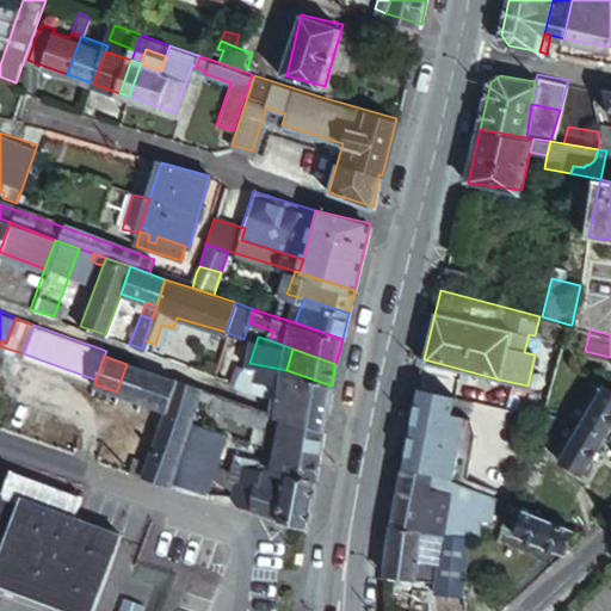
[(287,370),(250,363),(248,366),(260,370),(285,377),(287,370)]
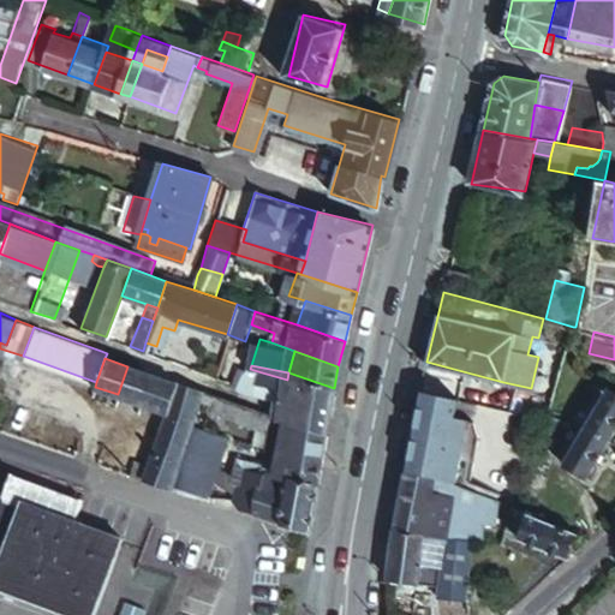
[(142,404),(151,376),(127,366),(118,394),(142,404)]
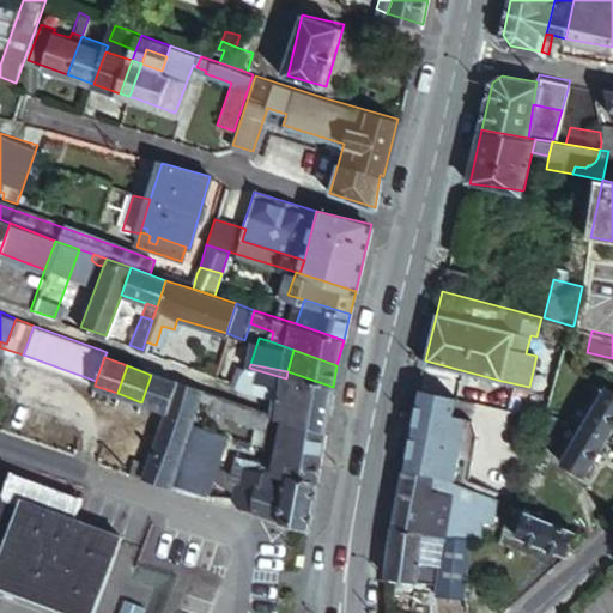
[(235,384),(281,401),(284,390),(275,388),(258,381),(261,371),(249,368),(247,366),(240,371),(235,384)]
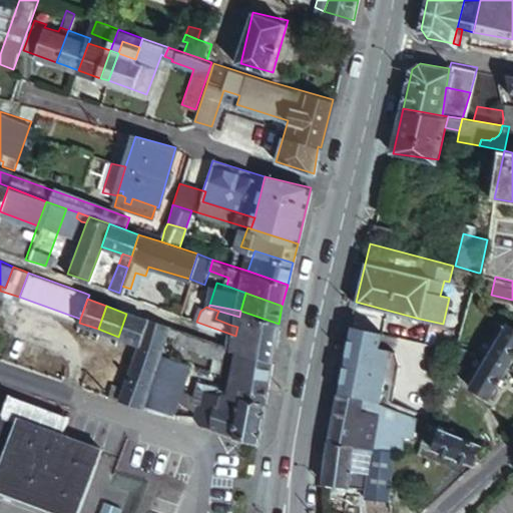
[(230,325),(237,327),(239,317),(218,311),(215,319),(230,325)]
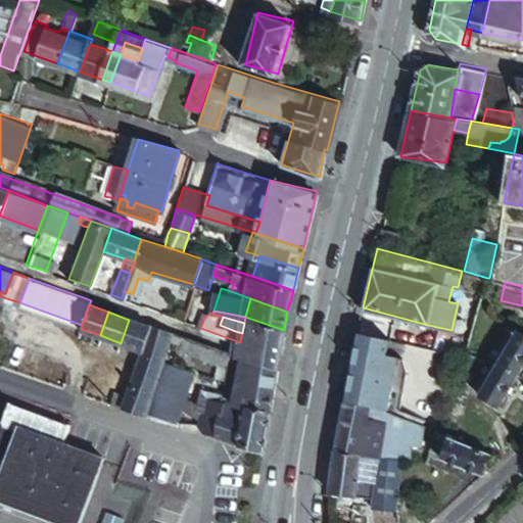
[(242,353),(277,366),(279,354),(284,330),(245,317),(244,323),(242,333),(240,342),(237,352),(242,353)]
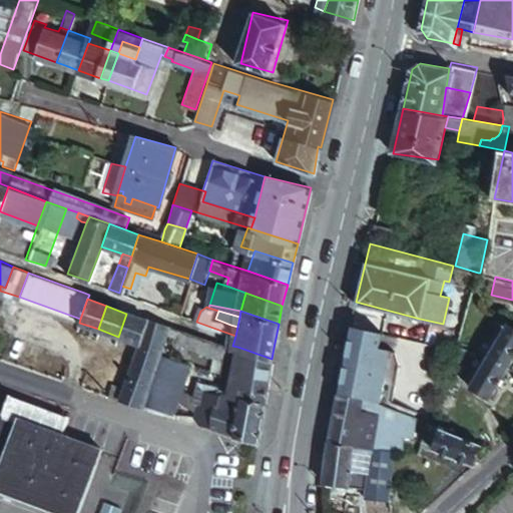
[(118,337),(138,343),(144,320),(126,314),(118,337)]
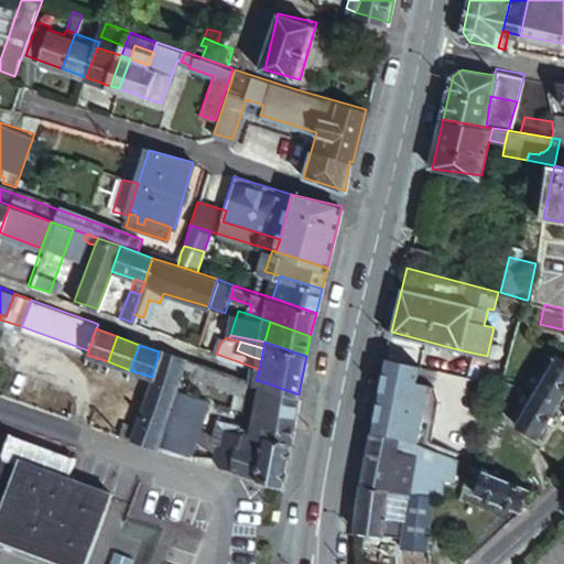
[(132,437),(154,445),(161,425),(175,383),(181,364),(183,356),(161,347),(159,351),(152,377),(137,424),(132,437)]
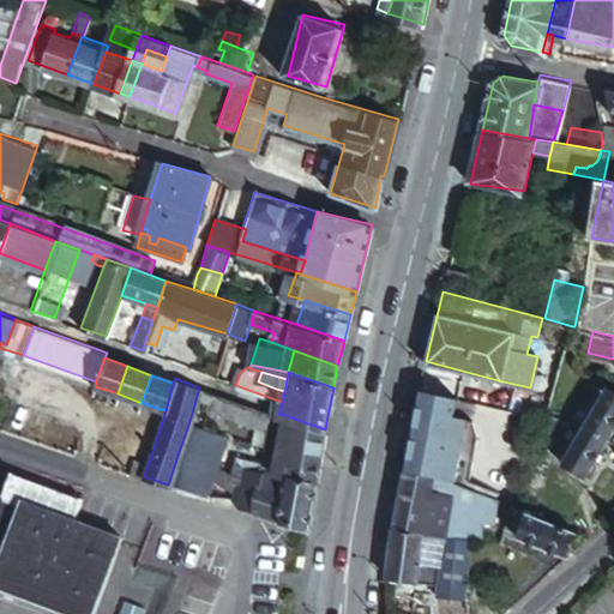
[(589,414),(605,390),(593,383),(578,408),(589,414)]
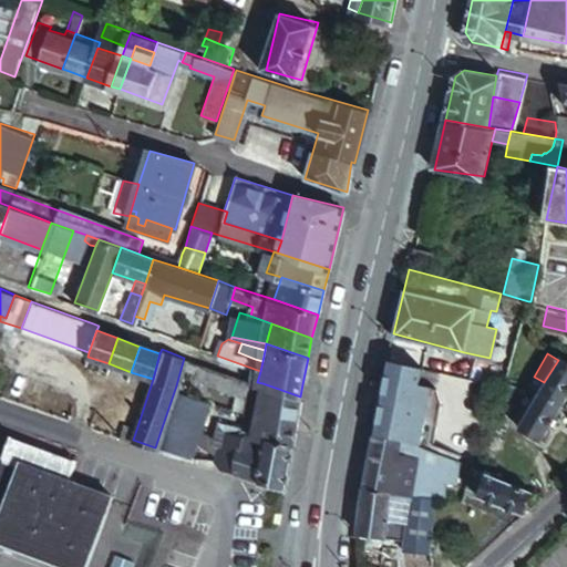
[(193,361),(184,358),(182,366),(189,369),(193,361)]
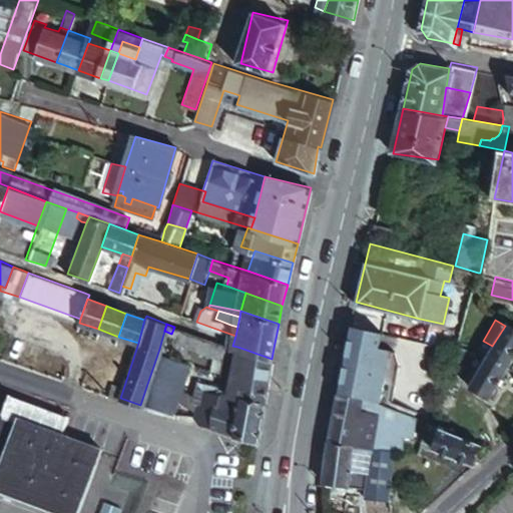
[(381,331),(352,324),(338,393),(365,398),(372,400),(381,403),(390,407),(398,362),(395,349),(378,345),(381,331)]
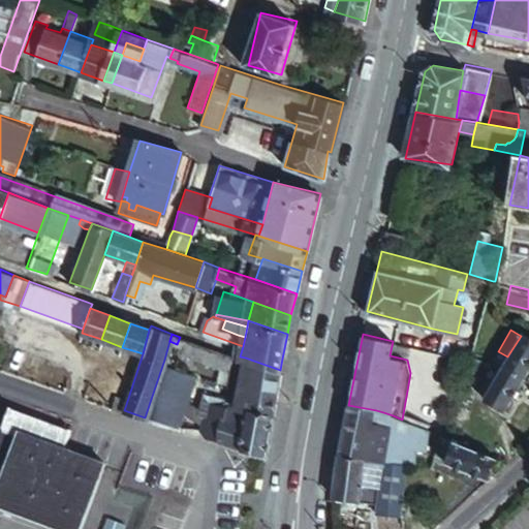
[(511,370),(523,377),(528,367),(528,338),(522,335),(521,336),(507,356),(503,365),(511,370)]
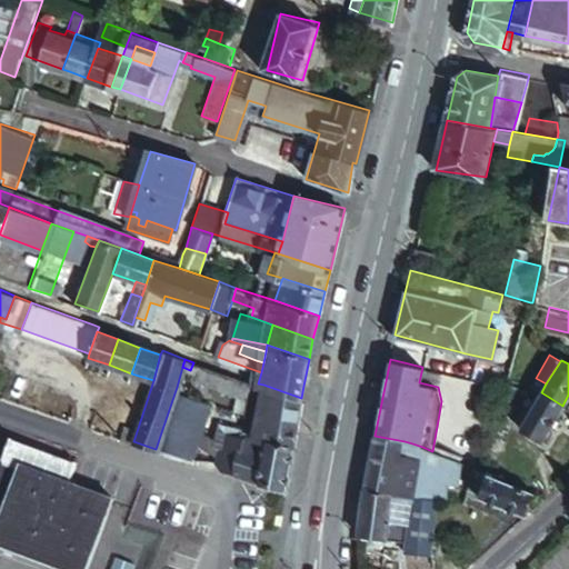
[(200,365),(193,362),(190,370),(197,372),(200,365)]
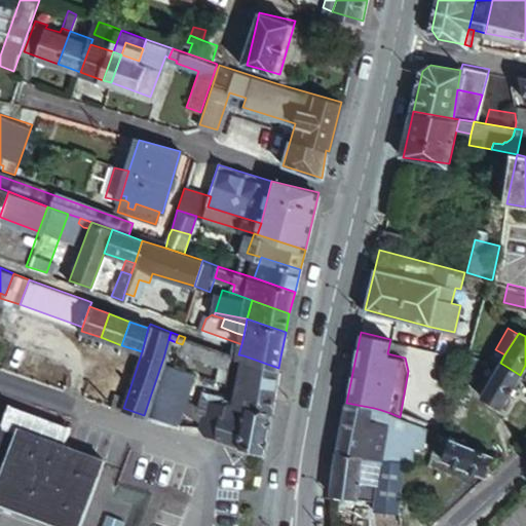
[(198,341),(185,337),(182,344),(181,348),(231,365),(227,374),(240,378),(243,355),(238,354),(198,341)]
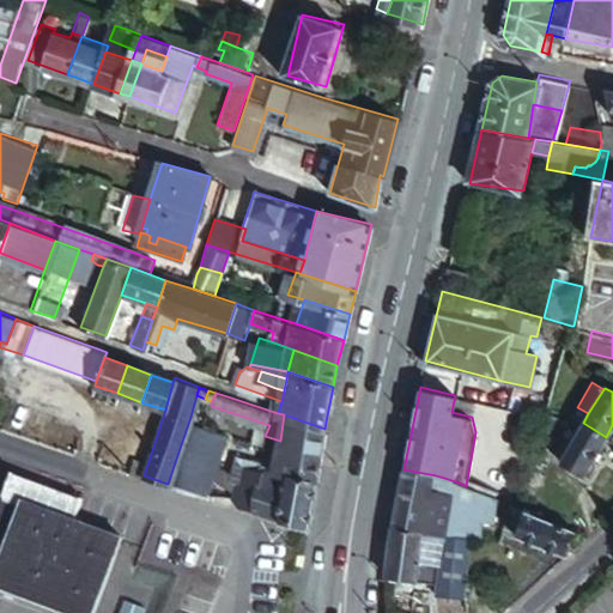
[(577,407),(571,417),(580,420),(583,423),(588,413),(577,407)]
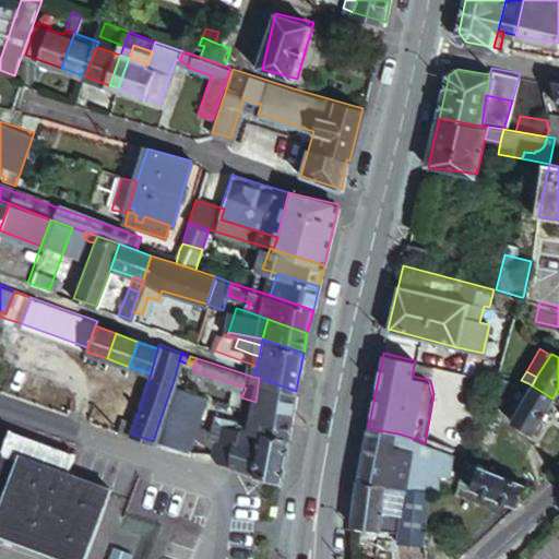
[(256,404),(293,417),(296,391),(259,378),(256,402),(256,404)]
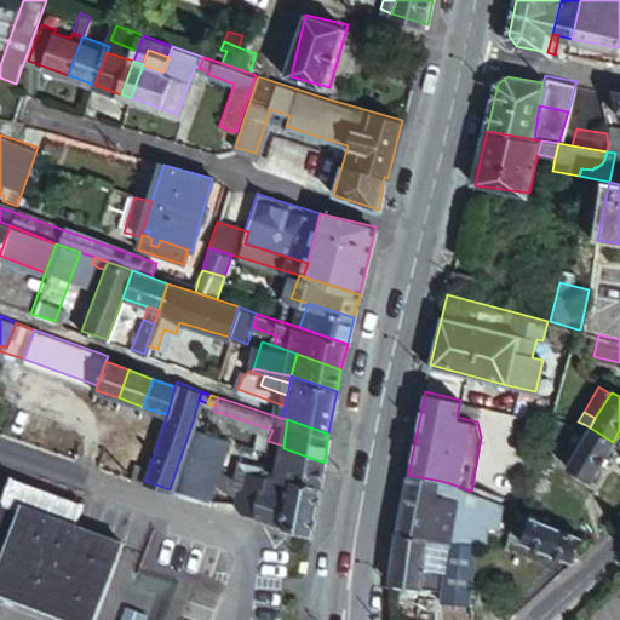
[(195,475),(188,494),(211,501),(230,435),(200,425),(193,422),(177,468),(195,475)]
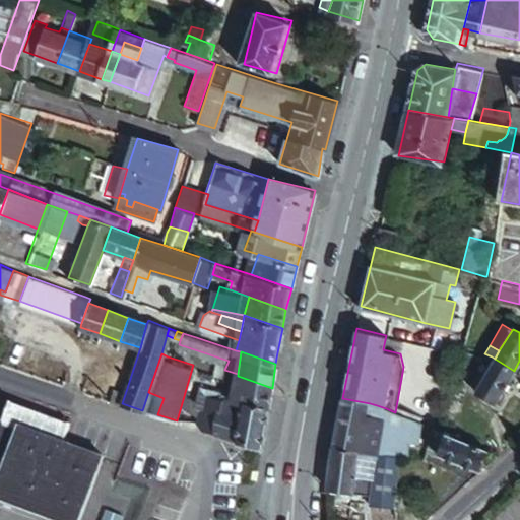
[(492,356),(484,353),(480,361),(491,366),(495,359),(492,356)]
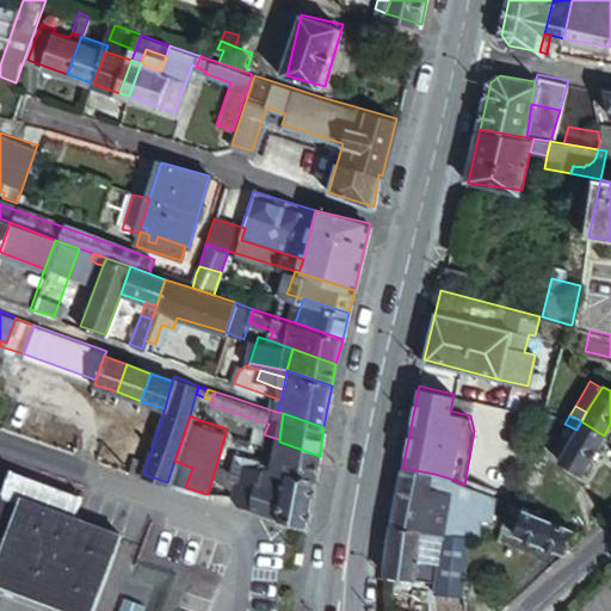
[(581,421),(576,430),(559,458),(581,473),(604,436),(591,427),(581,421)]
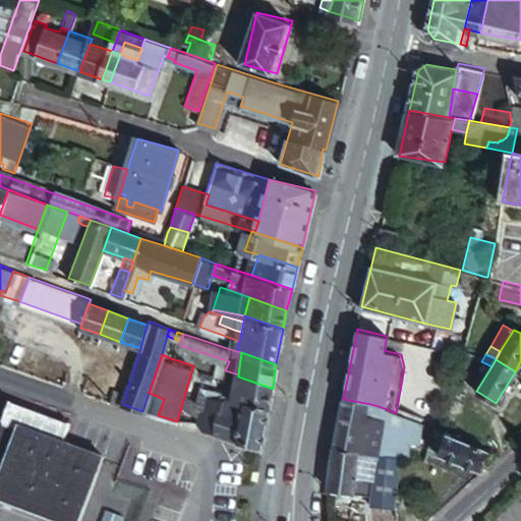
[(233,399),(269,411),(273,389),(238,377),(236,382),(233,399)]
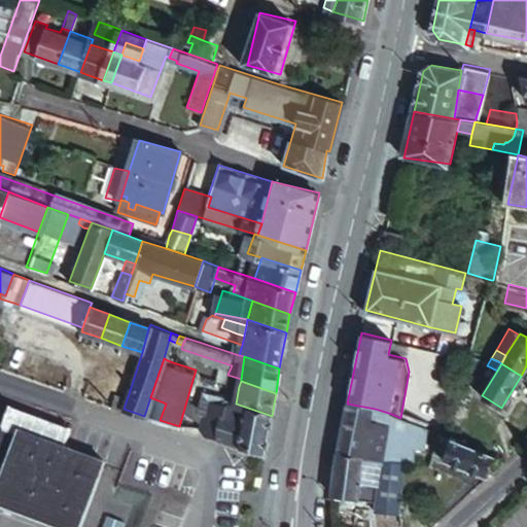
[(112,391),(108,403),(124,409),(128,396),(112,391)]
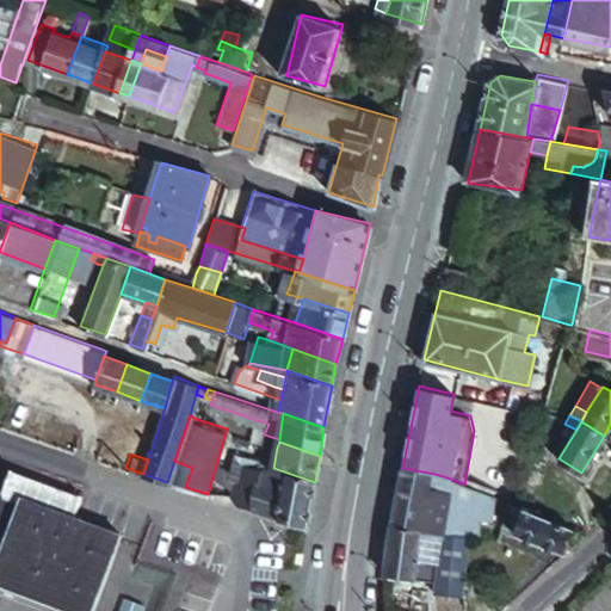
[(234,497),(239,503),(297,523),(309,525),(315,482),(273,468),(239,458),(230,479),(239,482),(234,497)]
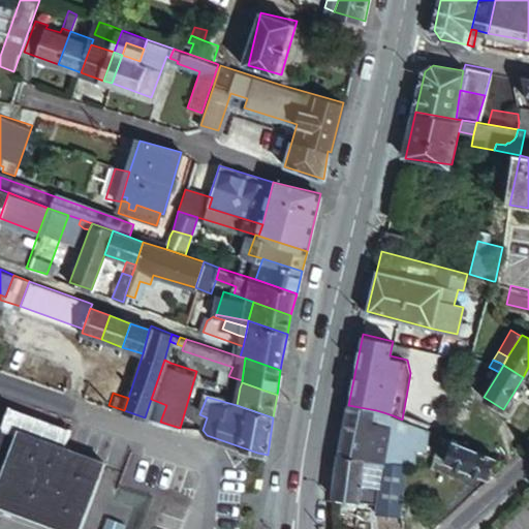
[(151,399),(145,417),(160,422),(166,405),(151,399)]
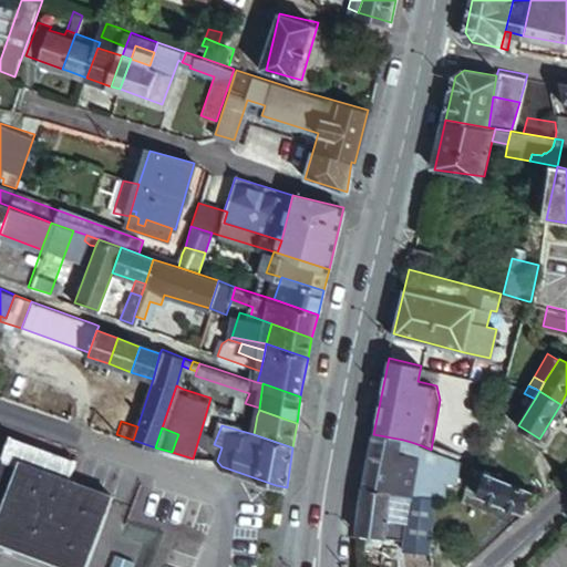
[(403,440),(373,434),(363,486),(435,497),(442,498),(445,481),(459,484),(463,462),(431,450),(421,445),(411,442),(403,440)]
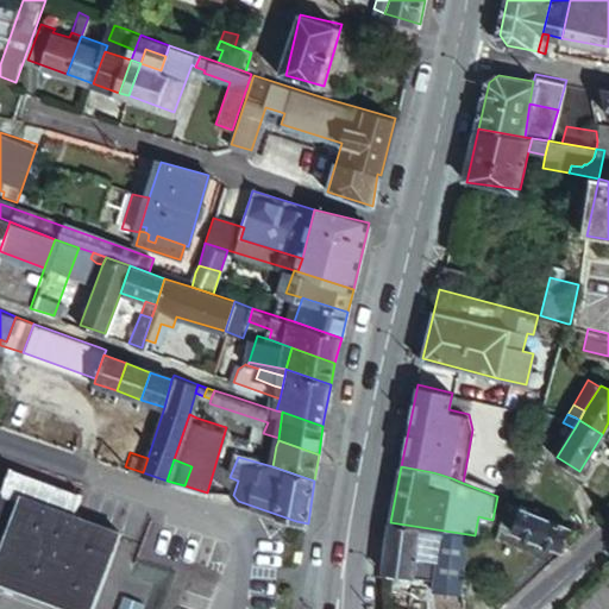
[(0,591),(48,608),(80,608),(106,540),(61,522),(68,501),(0,476),(0,591)]
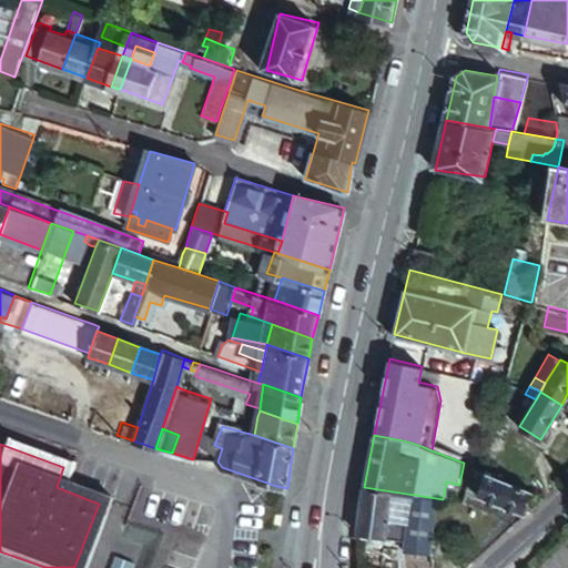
[(475,467),(466,493),(477,497),(487,472),(475,467)]
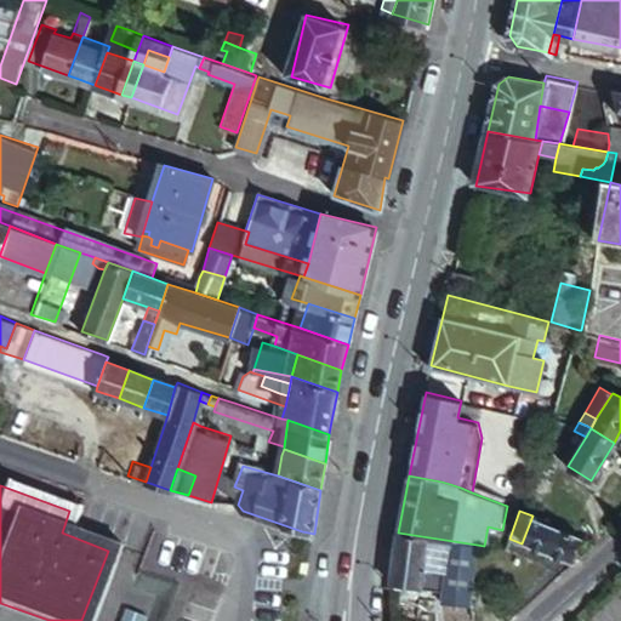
[(522,543),(571,563),(582,535),(533,516),(522,543)]
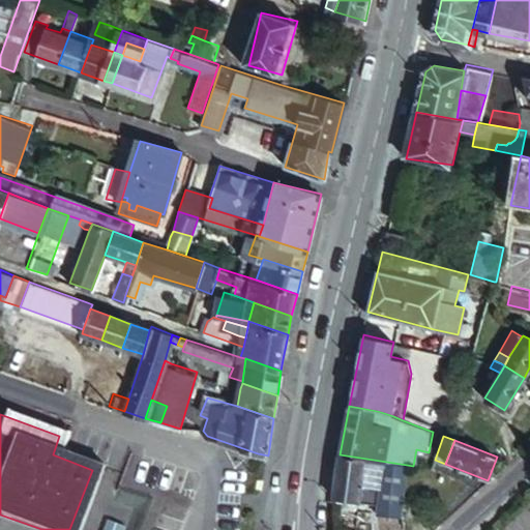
[(407,465),(340,454),(334,498),(381,504),(384,486),(388,487),(404,489),(407,465)]
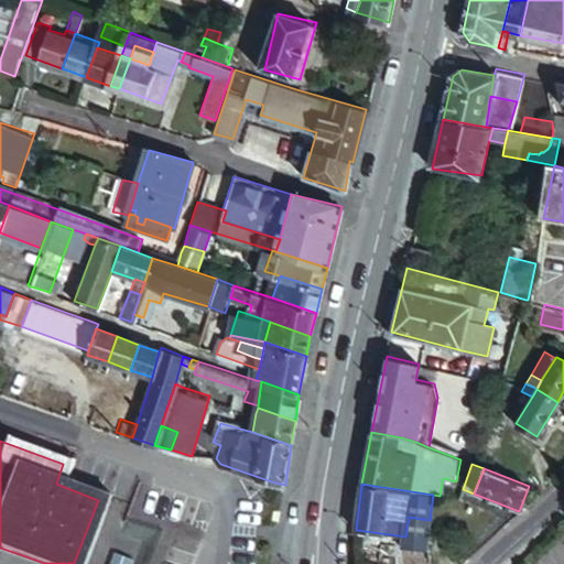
[(430,520),(413,518),(410,544),(426,545),(430,520)]
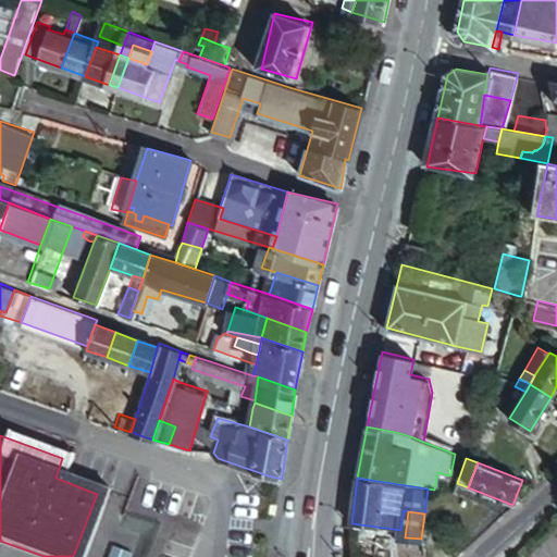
[(83,556),(120,556),(127,544),(98,529),(83,556)]
